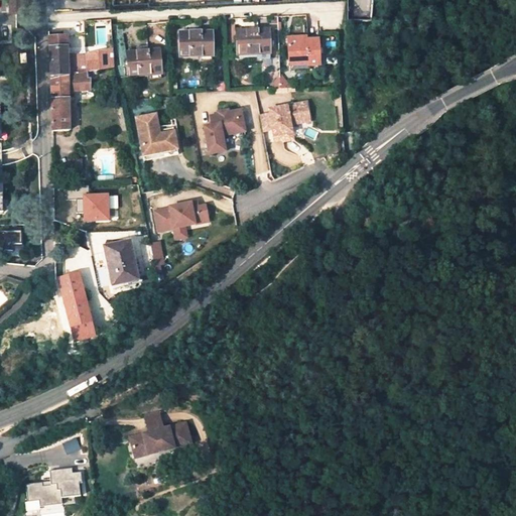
[(83,21),(85,56),(68,57),(67,30),(48,31),(50,81),(86,75),(86,73),(113,69),(113,68),(111,41),(110,20),(83,21)]
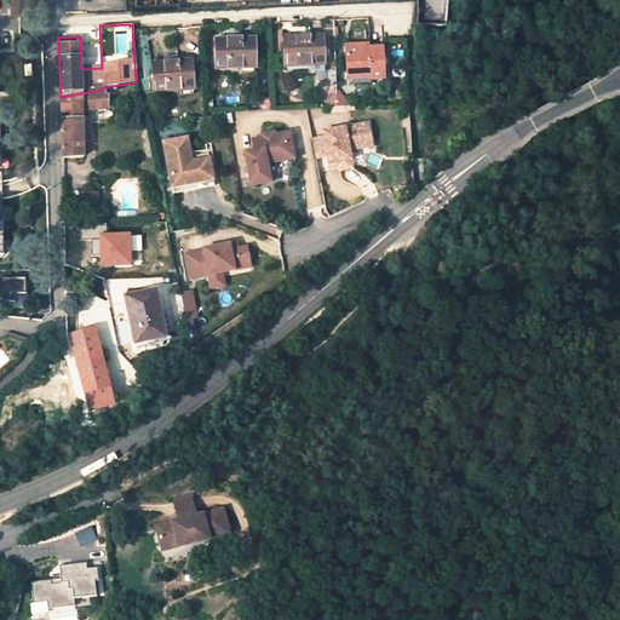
[(299,36),(285,38),(285,65),(310,65),(310,63),(325,63),(323,36),(310,36),(310,40),(303,40),(299,36)]
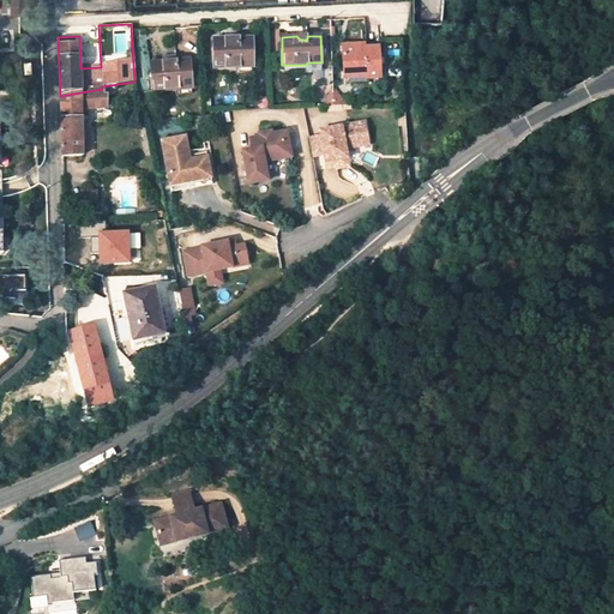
[(227,38),(215,40),(215,68),(239,67),(239,65),(252,65),(252,38),(239,38),(239,42),(232,42),(227,38)]
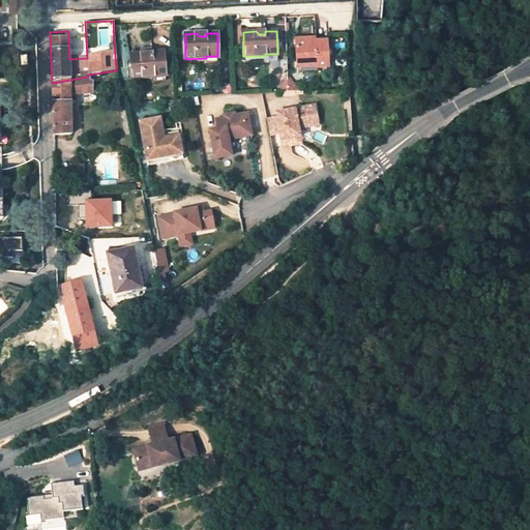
[(328,67),(327,41),(306,41),(306,39),(296,39),(297,63),(317,62),(317,67),(328,67)]
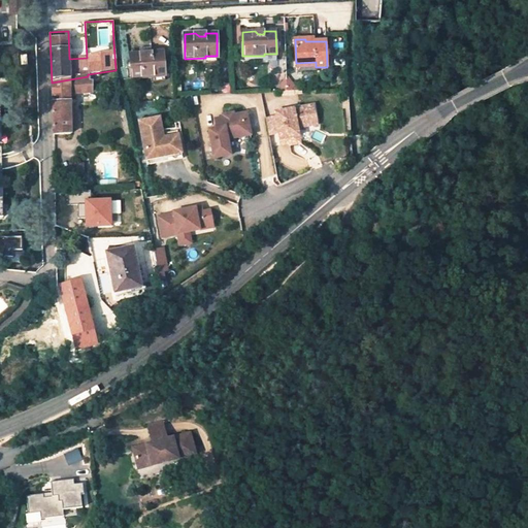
[(116,69),(124,68),(122,42),(113,42),(116,69)]
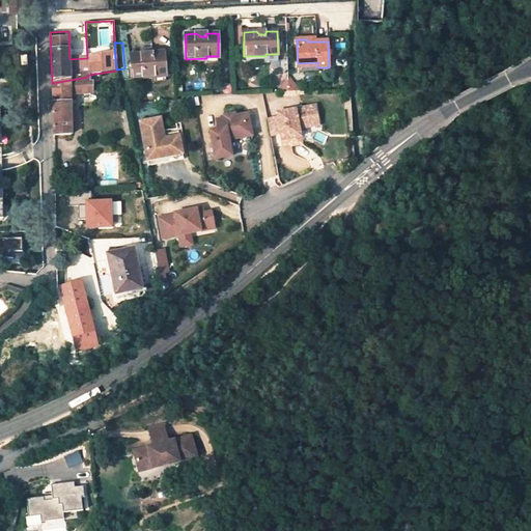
[(152,53),(152,48),(140,48),(140,54),(146,56),(151,56),(151,53),(152,53)]
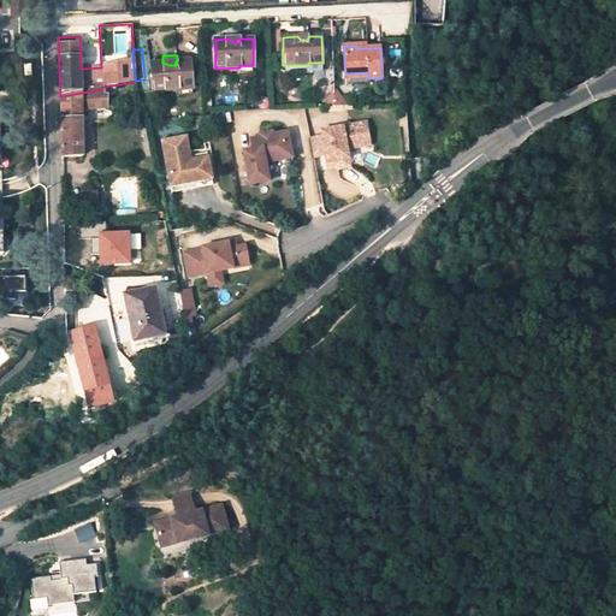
[(191,87),(189,60),(177,61),(176,61),(176,65),(170,65),(163,63),(152,63),(154,92),(178,90),(178,87),(191,87)]
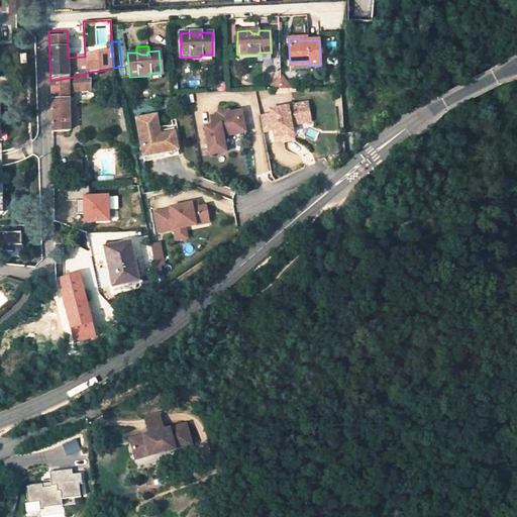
[(95,90),(89,90),(86,75),(50,81),(52,132),(69,130),(69,101),(96,100),(95,90)]
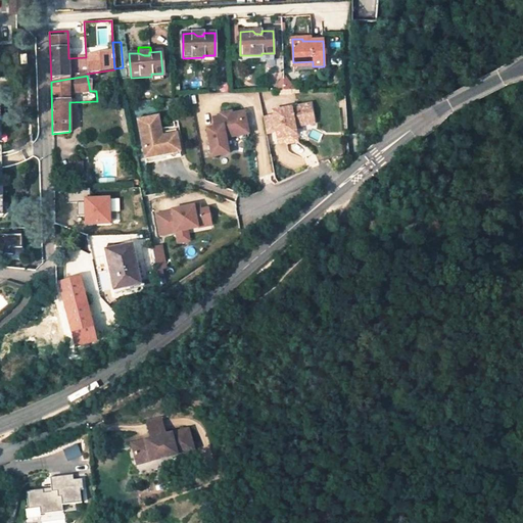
[(308,98),(299,100),(303,119),(312,117),(308,98)]
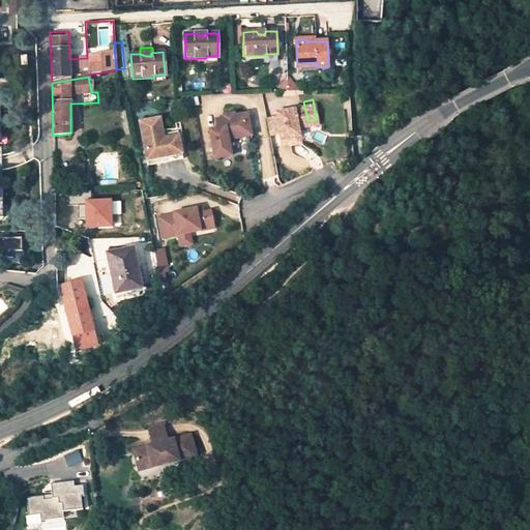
[(275,114),(276,118),(280,135),(281,139),(288,138),(288,140),(299,138),(296,122),(307,120),(303,101),(274,107),(275,114)]
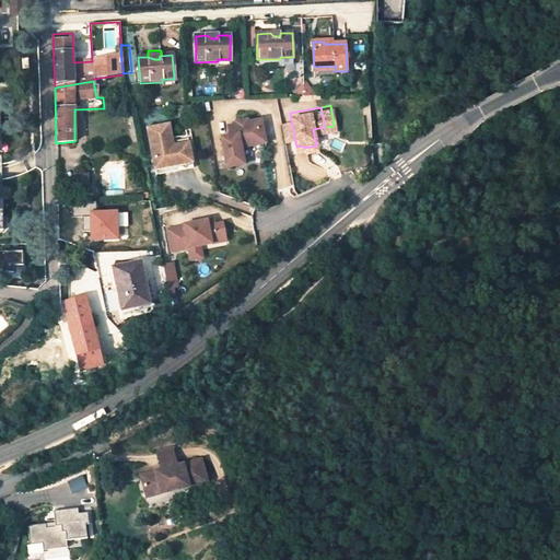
[(234,125),(235,129),(226,130),(228,136),(220,137),(224,166),(242,164),(240,148),(245,147),(244,140),(258,138),(255,121),(246,123),(246,120),(234,123),(234,125)]
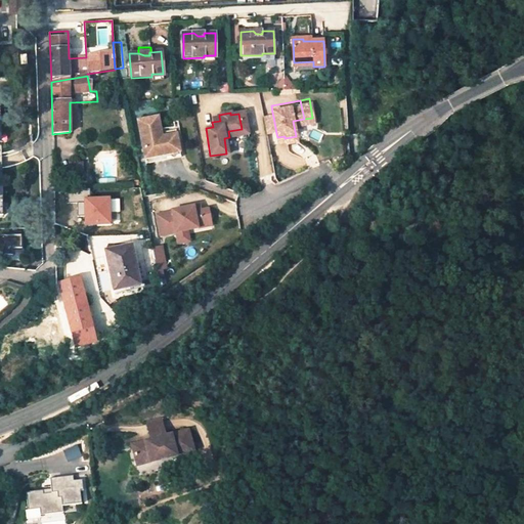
[(243,113),(238,114),(242,129),(228,131),(229,137),(246,134),(243,113)]
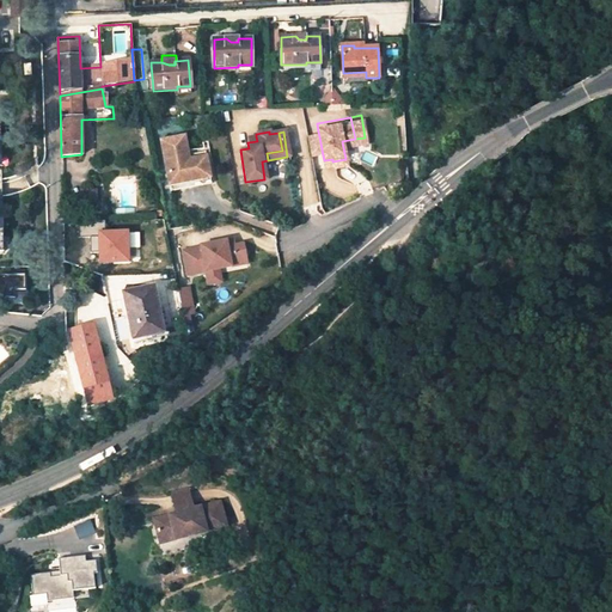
[(319,136),(307,138),(311,158),(323,155),(319,136)]
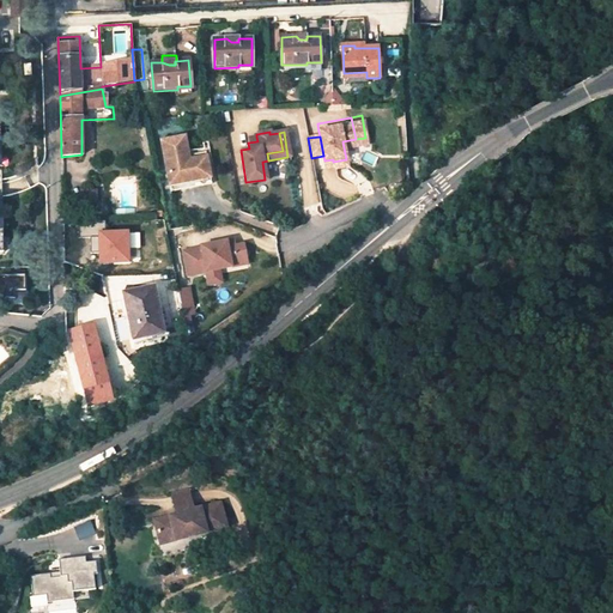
[(161,143),(169,187),(201,181),(198,161),(188,162),(188,157),(184,139),(161,143)]
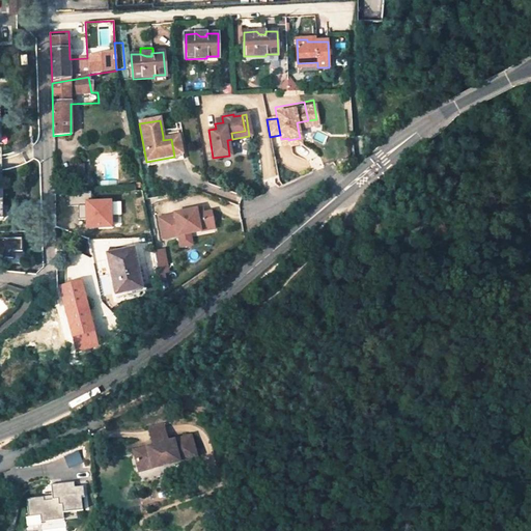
[(146,162),(147,167),(183,161),(177,134),(163,136),(163,140),(171,139),(174,157),(146,162)]
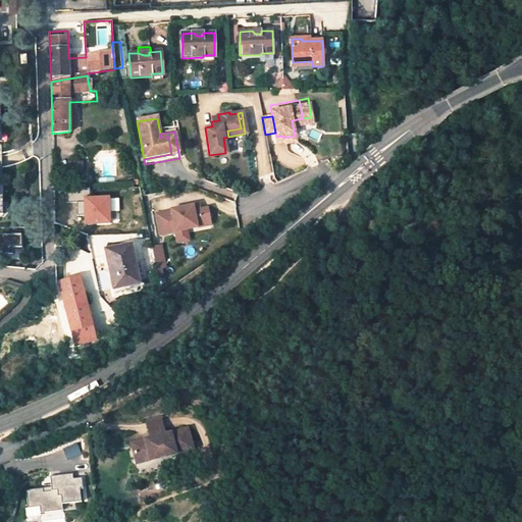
[(79,168),(79,155),(67,155),(67,168),(79,168)]
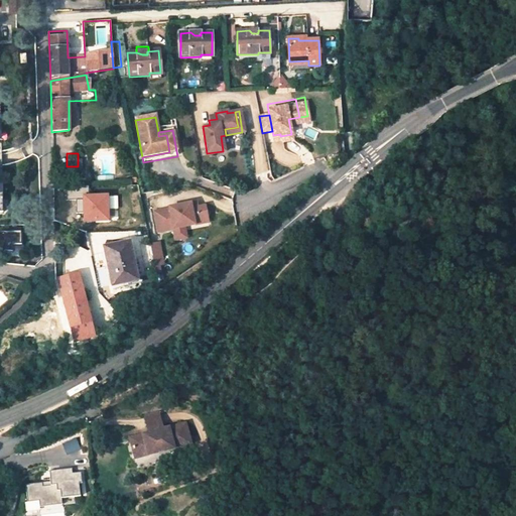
[(82,223),(109,223),(109,195),(82,195),(82,223)]
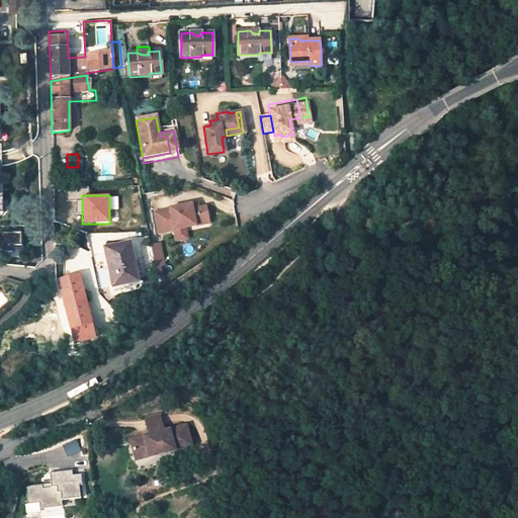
[(184,227),(207,223),(204,207),(197,208),(196,202),(169,207),(170,209),(154,212),(158,233),(173,230),(176,240),(186,239),(184,227)]
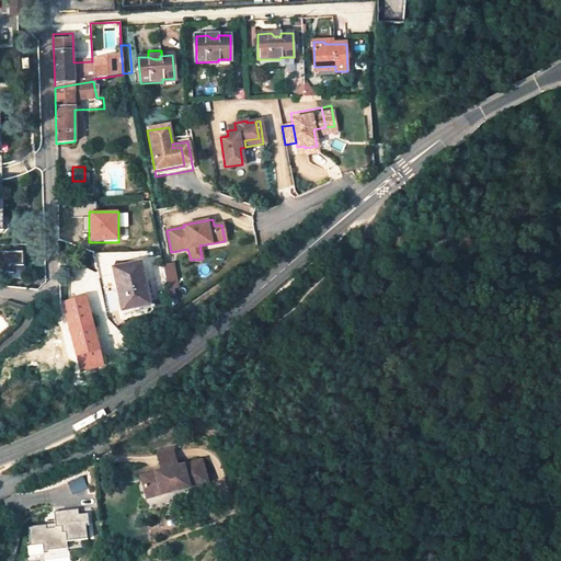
[(23,266),(23,252),(0,252),(0,272),(13,274),(14,266),(23,266)]
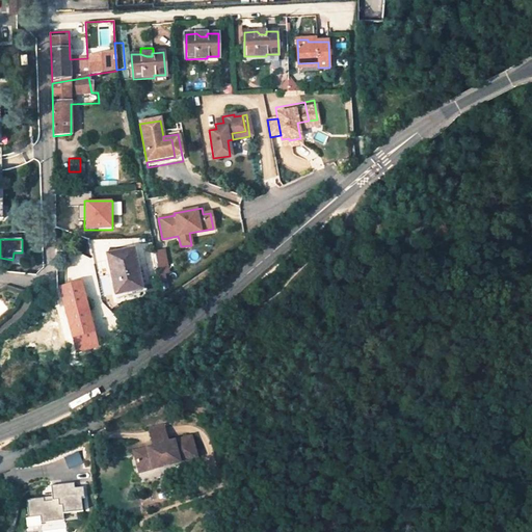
[(141,289),(133,249),(107,254),(114,294),(141,289)]
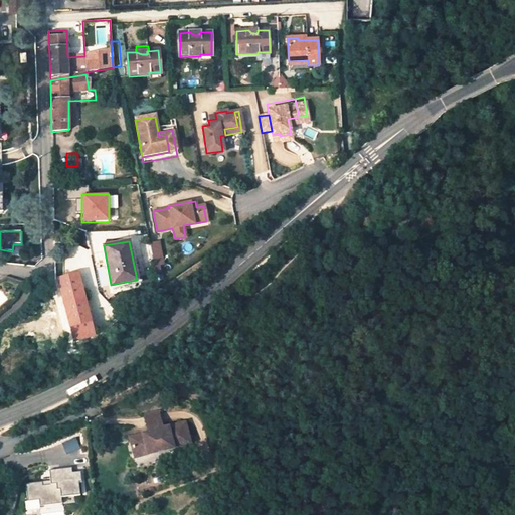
[(157,242),(149,244),(151,255),(155,273),(159,273),(158,265),(161,264),(160,253),(157,242)]
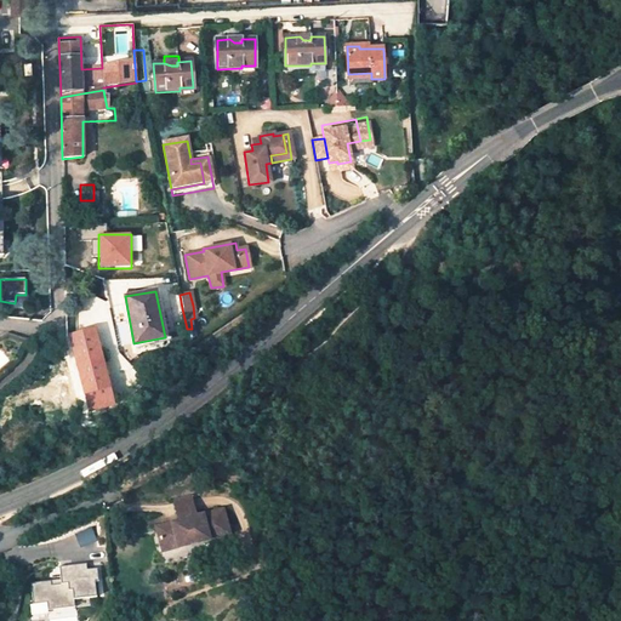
[(110,389),(95,330),(69,336),(85,396),(110,389)]
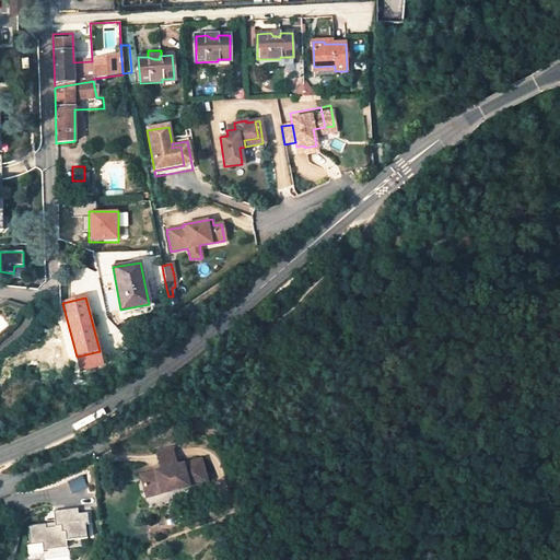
[(172,447),(156,451),(161,467),(175,464),(172,447)]
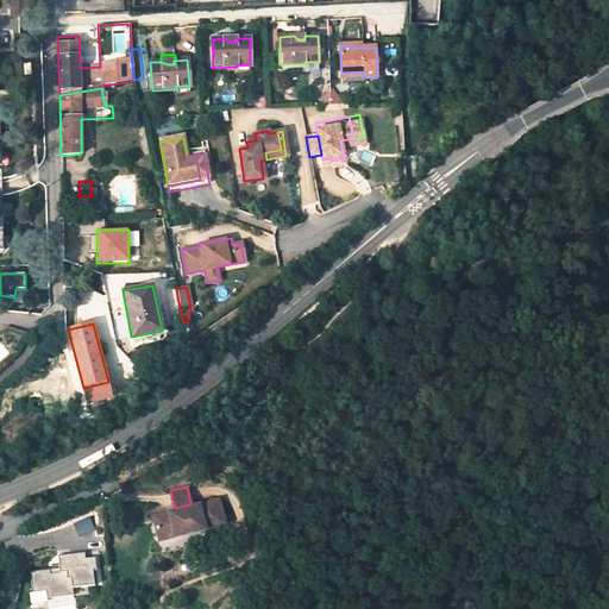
[(162,552),(228,535),(219,500),(192,507),(190,504),(175,508),(175,512),(154,518),(162,552)]
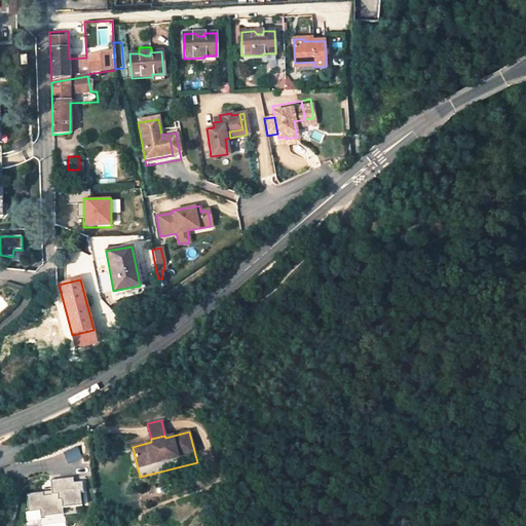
[(27,493),(29,512),(40,511),(41,517),(65,515),(64,508),(82,505),(81,492),(84,492),(83,482),(74,482),(74,478),(51,480),(52,491),(27,493)]
